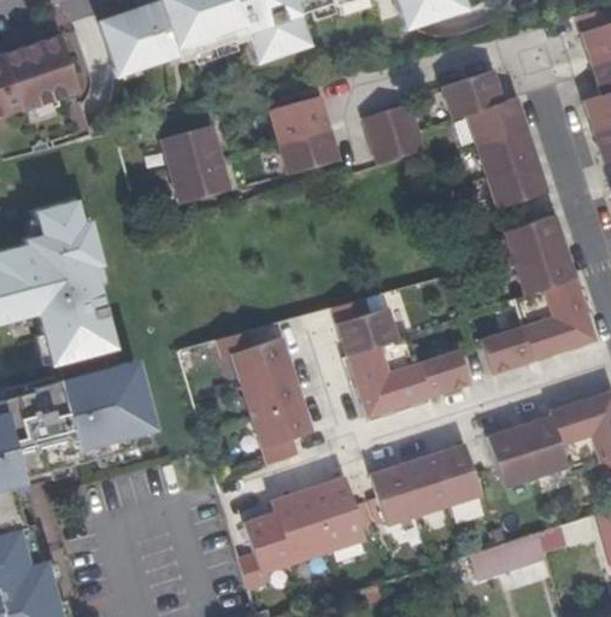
[(158,0),(160,6),(100,27),(116,72),(145,63),(147,70),(178,59),(181,66),(195,62),(194,58),(234,45),(235,48),(248,43),(257,69),(311,50),(300,17),(333,6),(334,10),(362,0),(368,0),(369,1),(374,0),(394,0),(405,33),(468,11),(464,0),(158,0)]
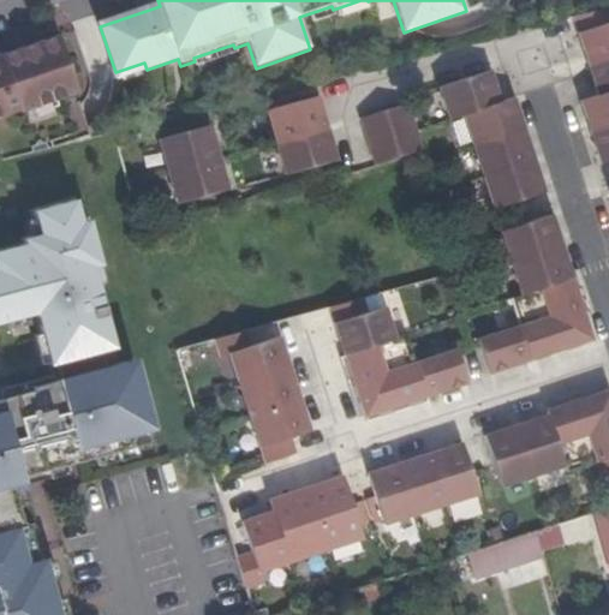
[(589,63),(608,55),(608,17),(605,7),(574,16),(581,41),(589,63)]
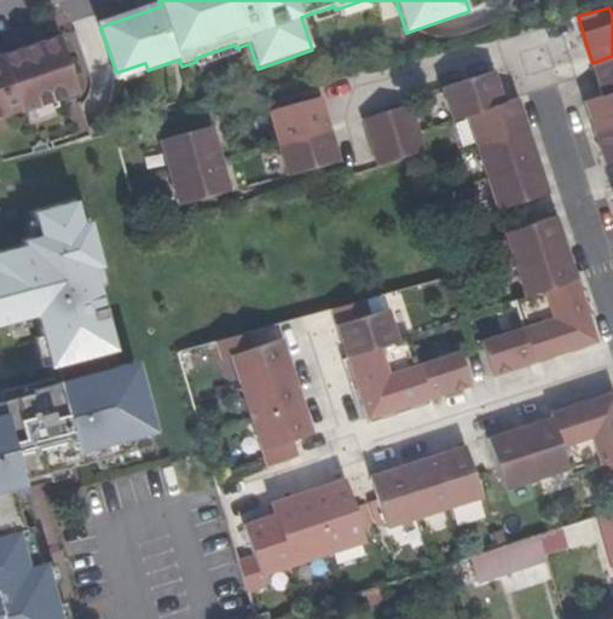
[(62,40),(0,61),(0,125),(10,122),(9,121),(22,117),(23,119),(80,102),(62,40)]
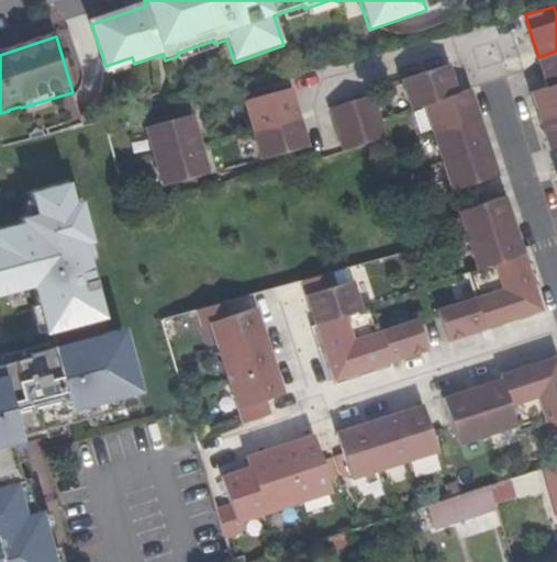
[(556,51),(538,57),(542,68),(548,87),(556,83),(556,51)]
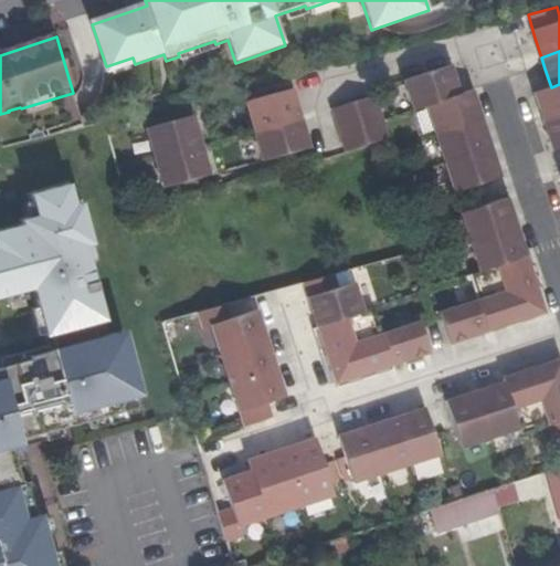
[(133,58),(106,66),(109,75),(136,66),(135,64),(133,58)]
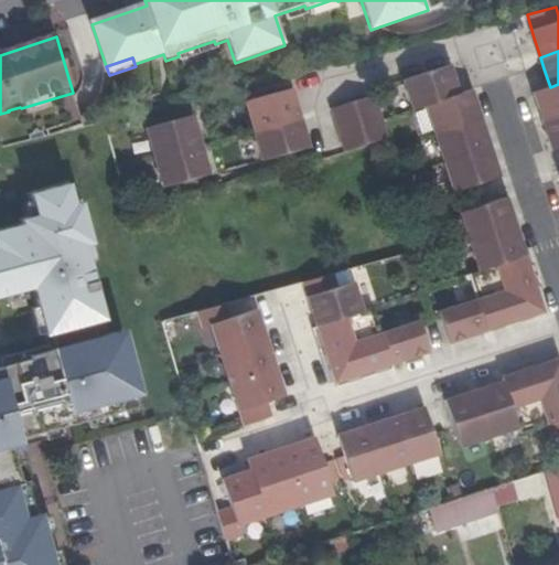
[(404,80),(412,108),(427,104),(460,93),(453,76),(450,64),(404,80)]
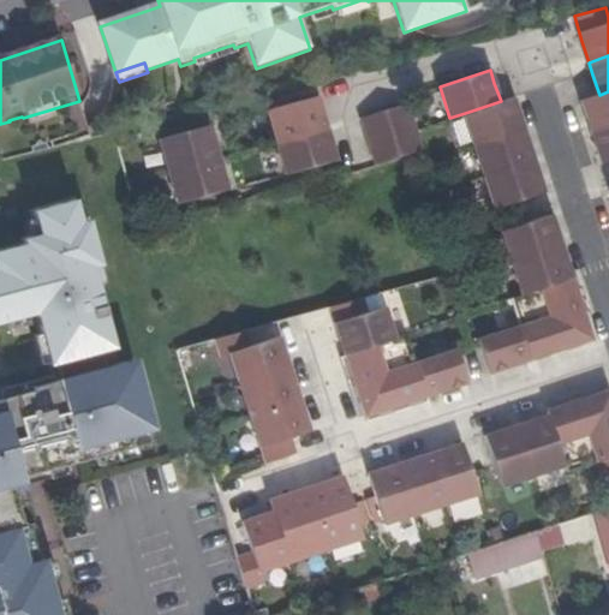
[(581,100),(585,109),(586,115),(591,130),(608,125),(608,91),(599,95),(581,100)]
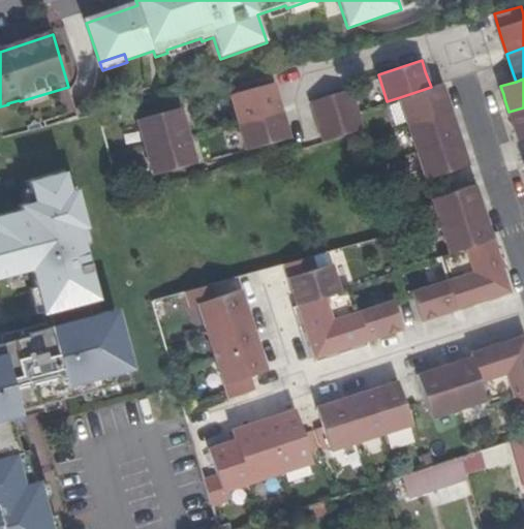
[(232,95),(239,121),(283,110),(278,91),(275,83),(232,95)]
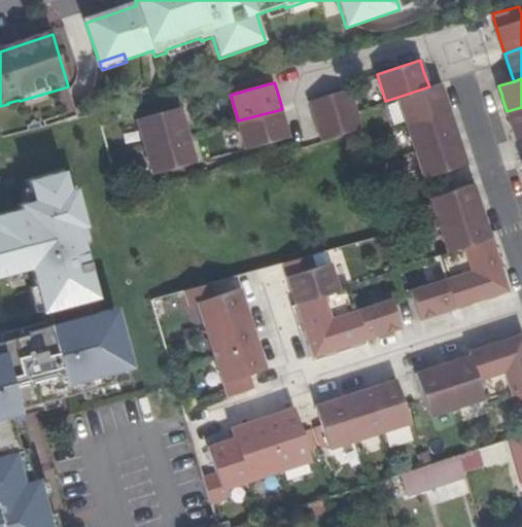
[(429,86),(398,97),(407,124),(450,110),(446,98),(442,83),(429,86)]
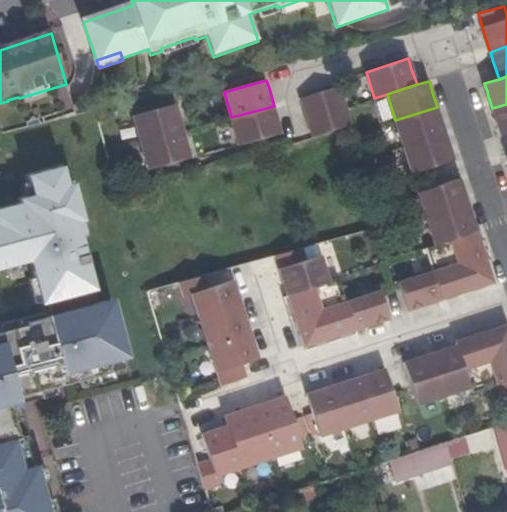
[(341,86),(302,98),(315,136),(353,122),(348,106),(341,86)]
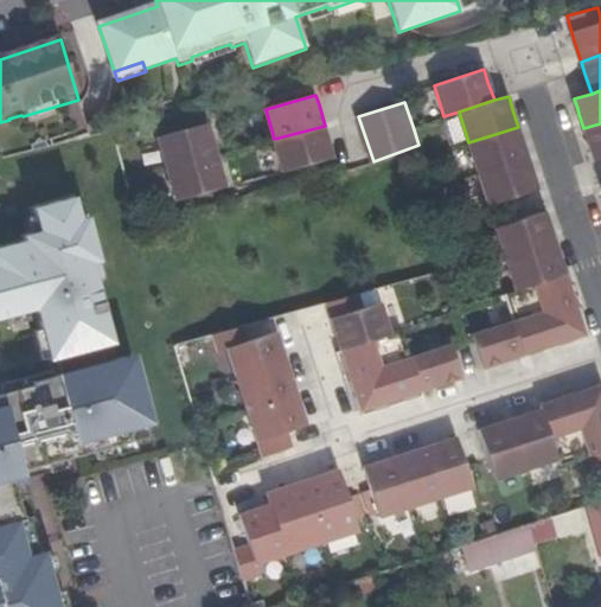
[(600,123),(583,128),(588,142),(594,160),(600,158),(600,123)]
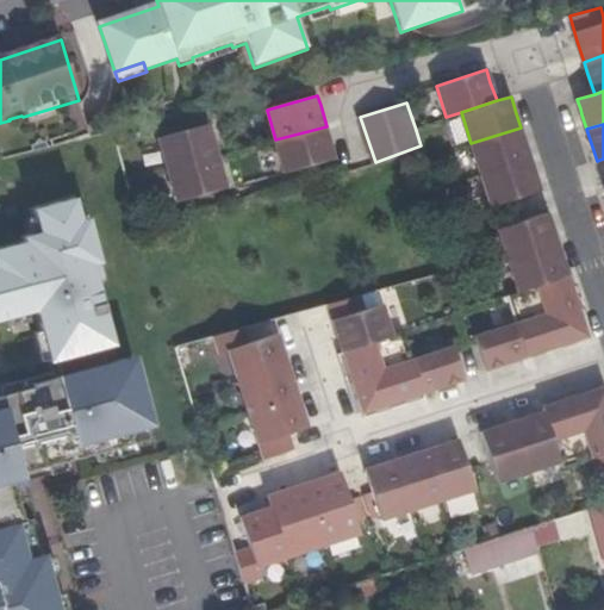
[(167,169),(217,155),(207,125),(157,138),(167,169)]
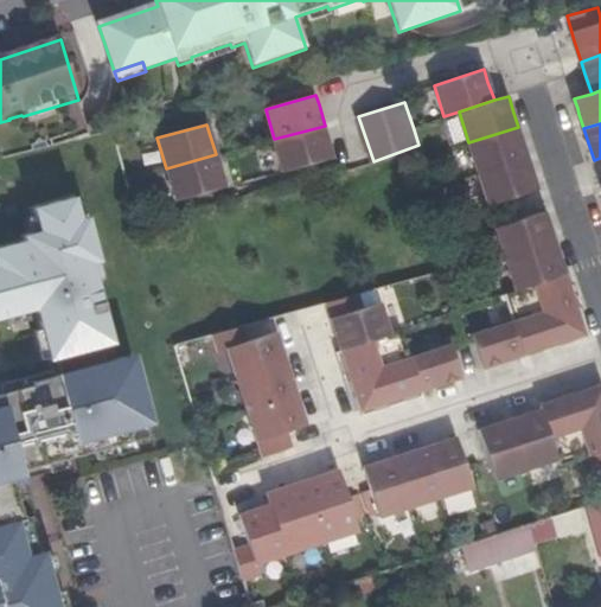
[(327,136),(325,126),(274,139),(282,172),(333,158),(327,136)]
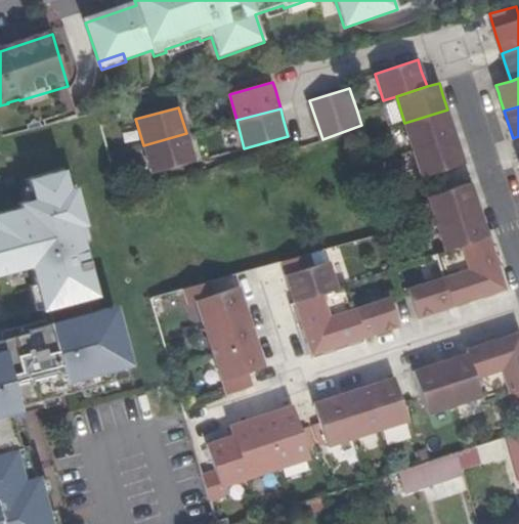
[(447,110),(404,123),(414,150),(457,136),(450,120),(447,110)]
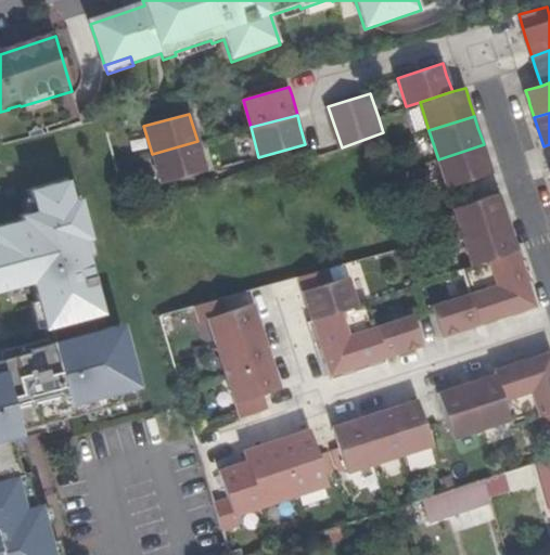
[(205,168),(197,141),(152,154),(160,180),(205,168)]
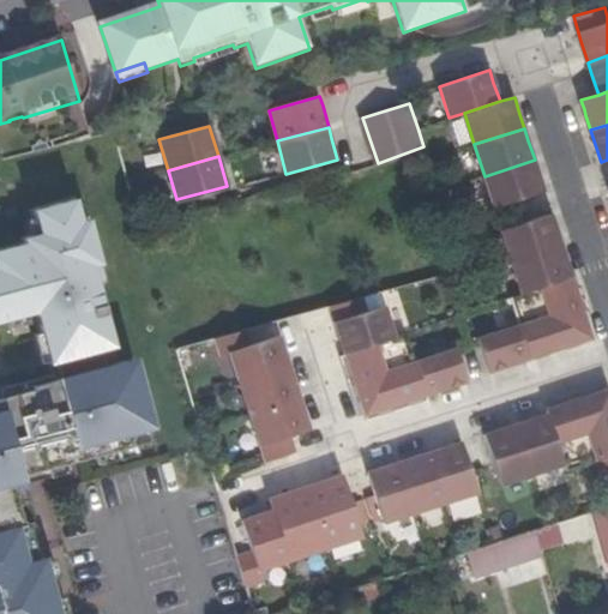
[(493,205),(516,199),(545,191),(537,167),(535,160),(485,176),(493,205)]
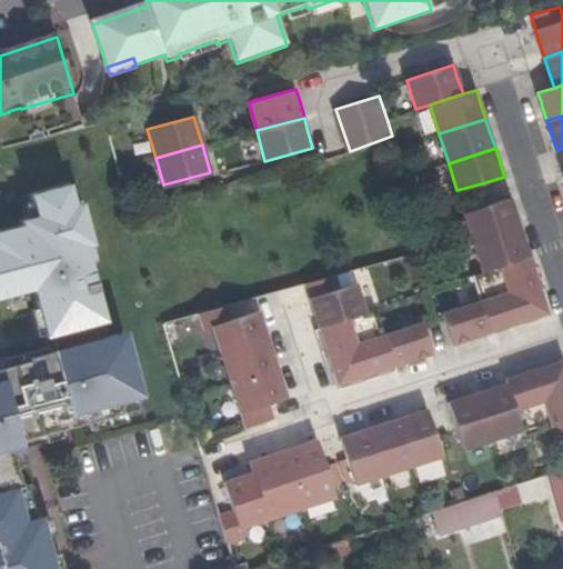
[(50,338),(57,337),(99,325),(109,322),(106,307),(96,266),(90,247),(98,245),(87,203),(80,205),(74,183),(36,193),(37,200),(41,216),(33,218),(26,220),(28,225),(0,231),(0,298),(12,296),(29,291),(37,289),(42,308),(49,335),(50,338)]
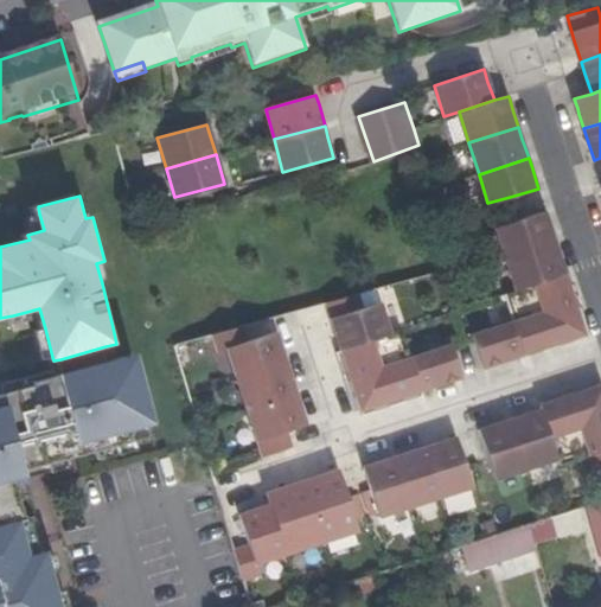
[(517,219),(496,227),(506,259),(556,243),(548,219),(545,211),(517,219)]
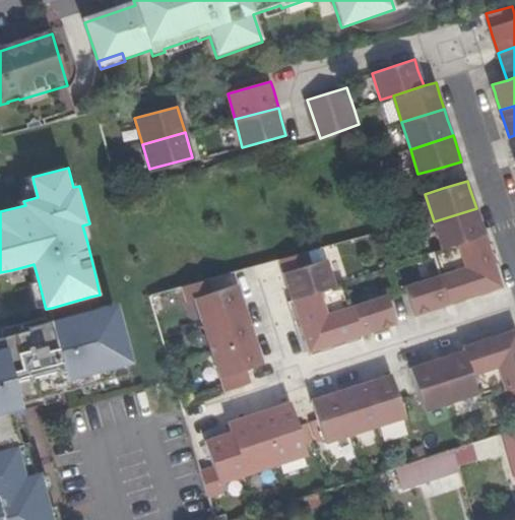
[(34,183),(26,185),(30,199),(38,197),(34,183)]
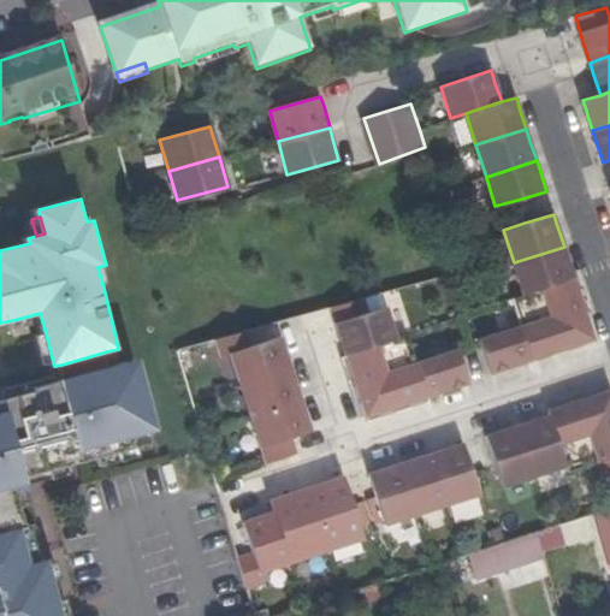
[(514,262),(525,294),(545,286),(574,277),(566,253),(564,247),(514,262)]
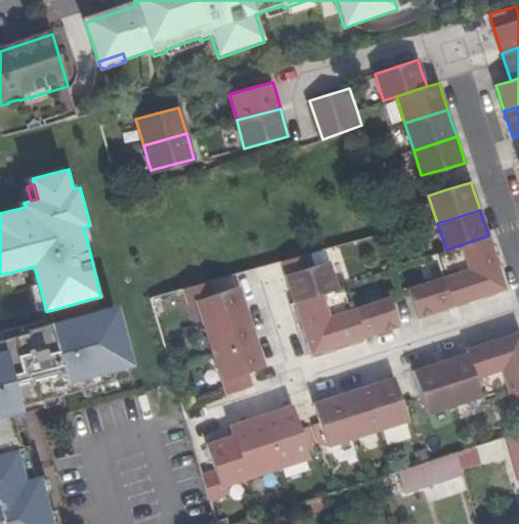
[(90,225),(83,227),(88,245),(94,243),(90,225)]
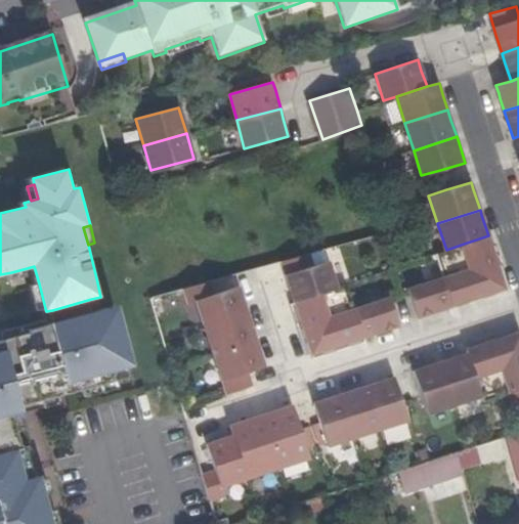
[(471,265),(443,275),(452,304),(475,296),(505,286),(493,251),(488,235),(464,244),(471,265)]
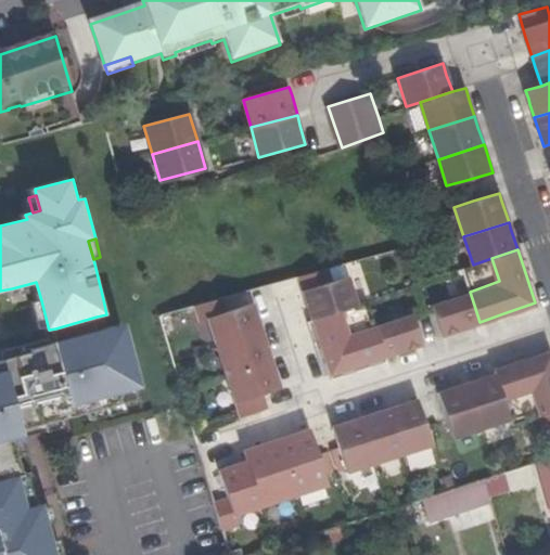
[(306,293),(314,318),(343,308),(359,302),(349,274),(334,280),(330,267),(299,275),(306,293)]
